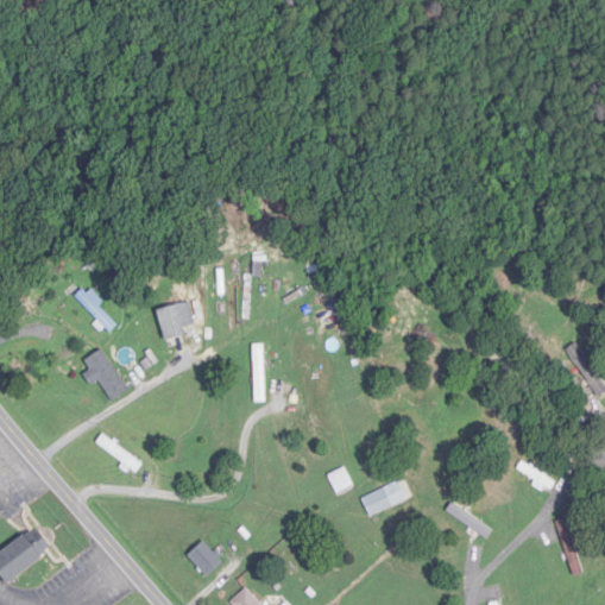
[(74,295),(108,331),(115,323),(98,304),(100,302),(83,285),(74,295)]
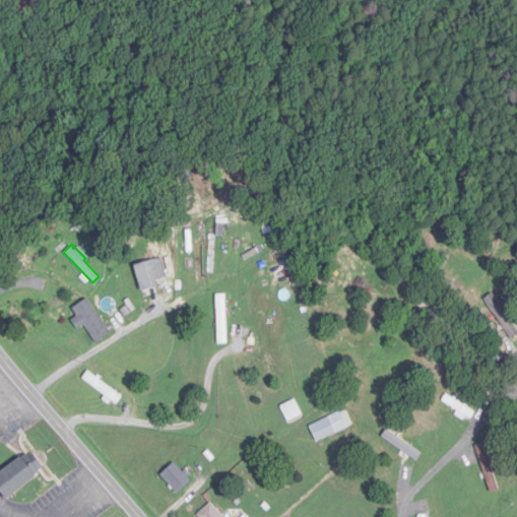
[(156,279),(166,277),(160,256),(132,263),(139,289),(157,285),(156,279)]
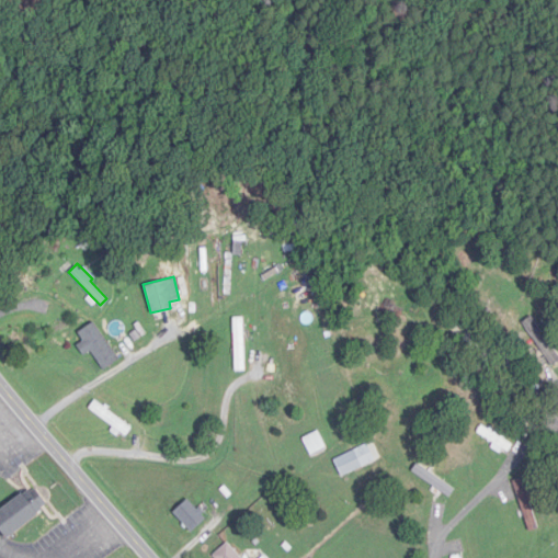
[(243,316),(232,316),(232,368),(243,368),(243,316)]
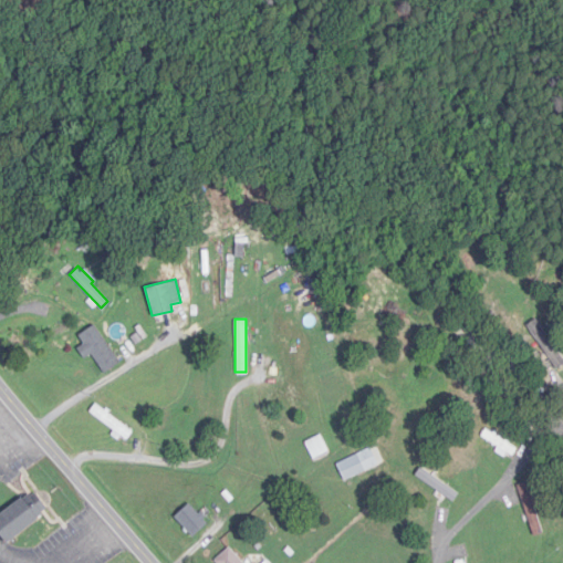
[(76,347),(83,356),(90,352),(103,372),(118,361),(93,323),(77,334),(83,342),(76,347)]
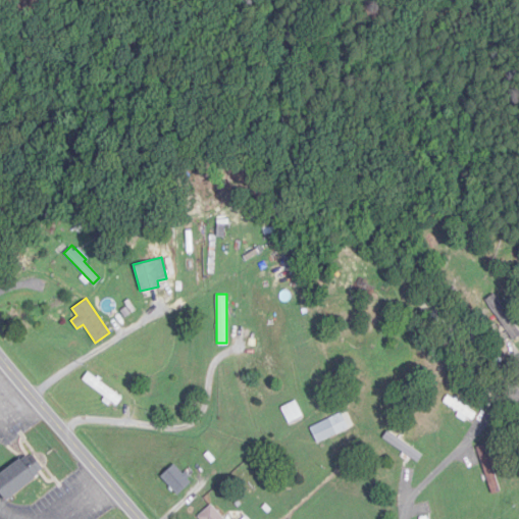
[(120,396),(87,371),(81,379),(115,404),(120,396)]
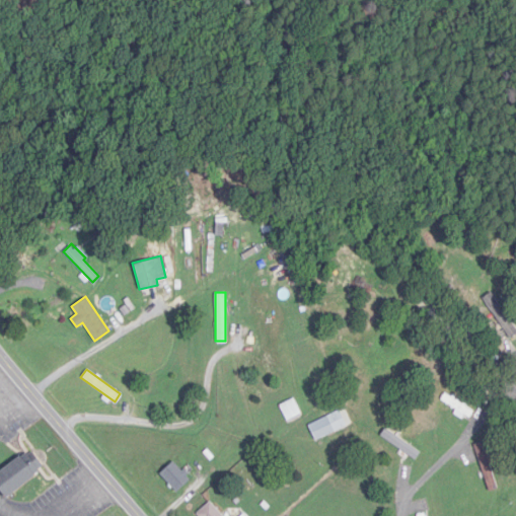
[(439,398),(467,417),(472,410),(444,391),(439,398)]
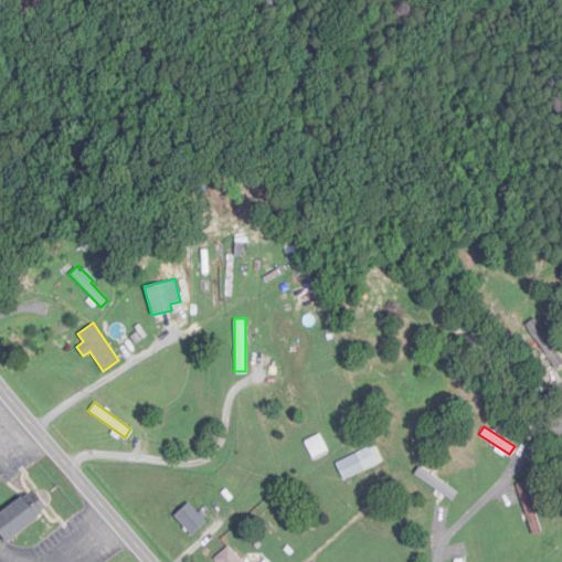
[(326,451),(320,434),(304,439),(309,456),(326,451)]
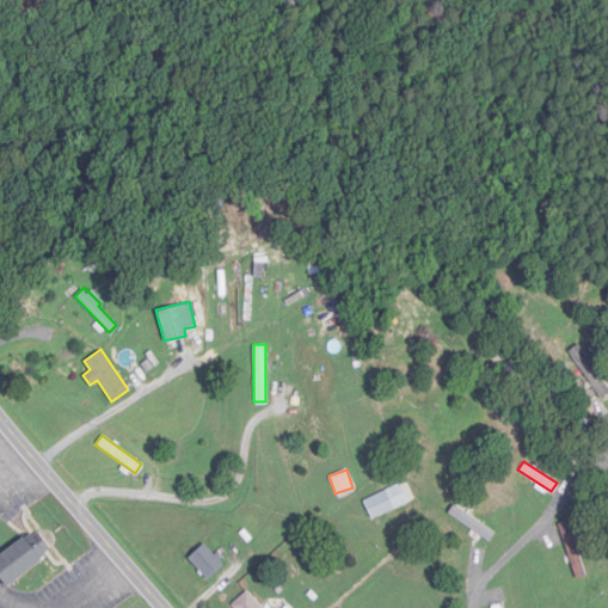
[(362,496),(368,515),(412,501),(406,481),(362,496)]
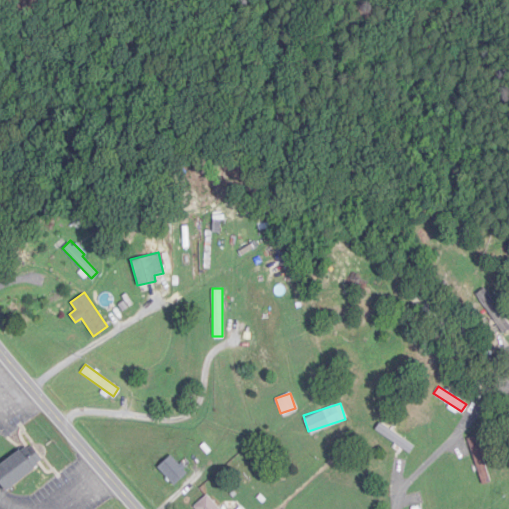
[(411,445),(379,420),(374,427),(406,451),(411,445)]
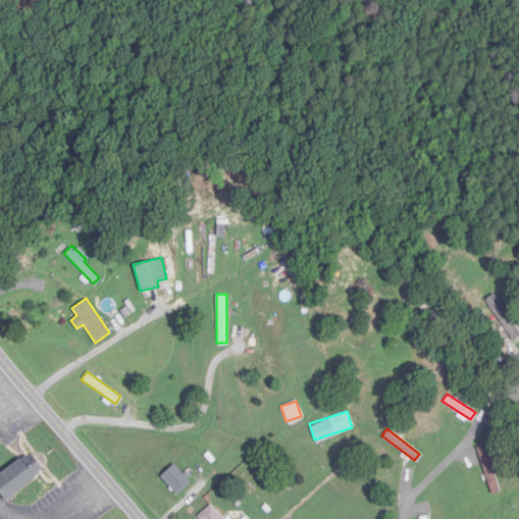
[(43,469),(29,450),(0,472),(0,496),(3,500),(43,469)]
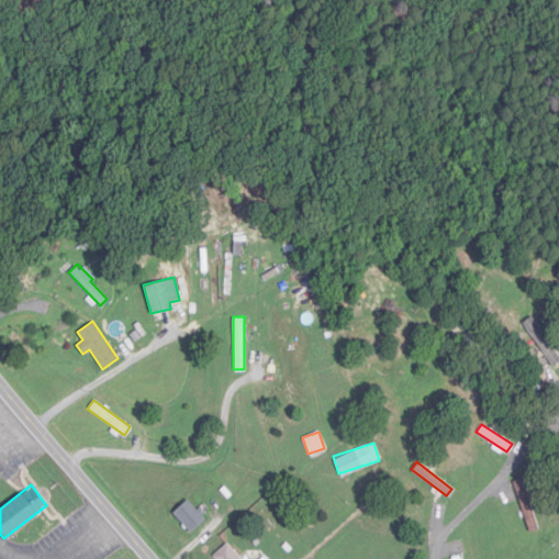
[(204,518),(187,499),(172,512),(190,532),(204,518)]
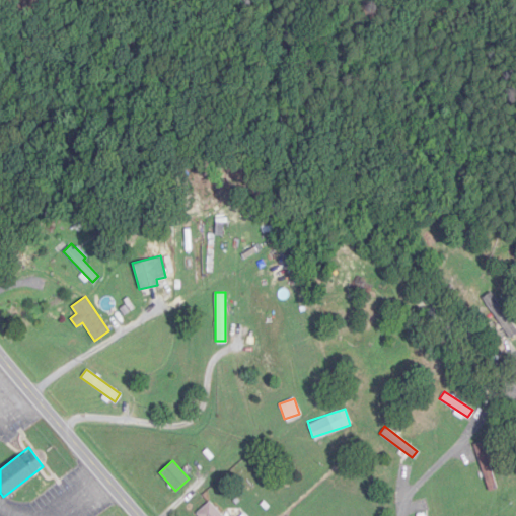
[(222,515),(209,500),(195,512),(198,515),(222,515)]
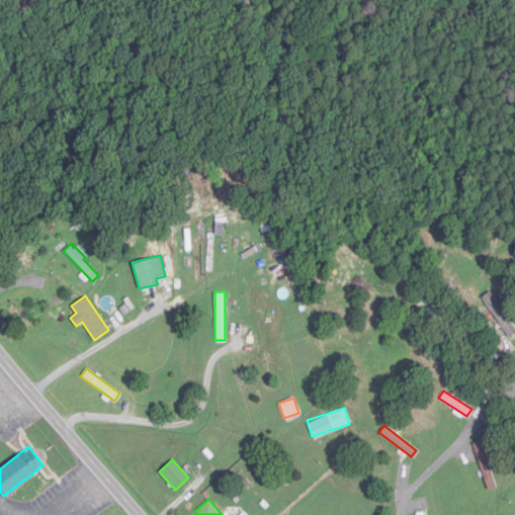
All buildings are outlined.
